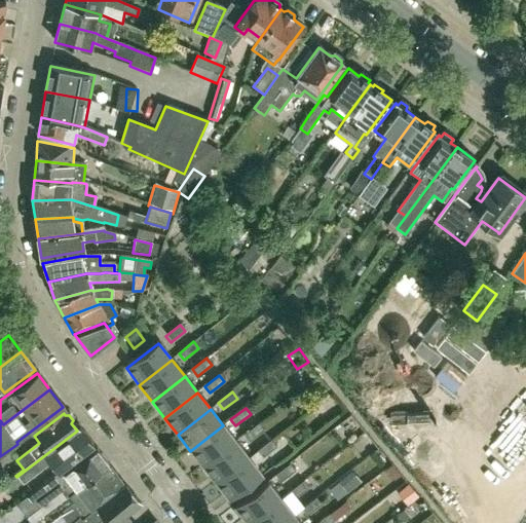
[(258,424),(243,437),(249,442),(263,432),(258,424)]
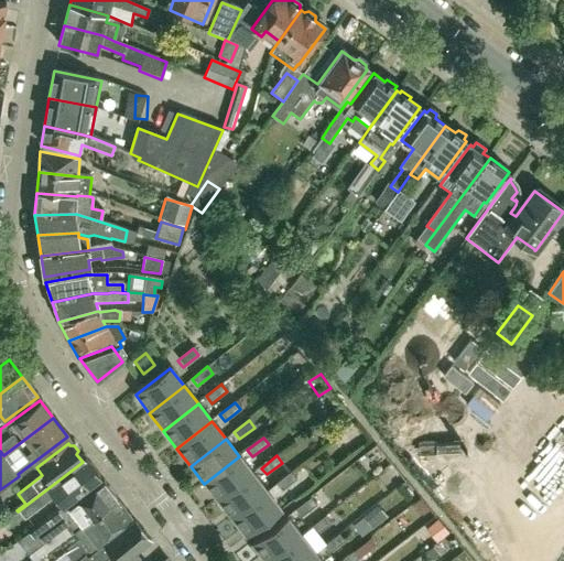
[(239,456),(204,484),(218,502),(252,474),(239,456)]
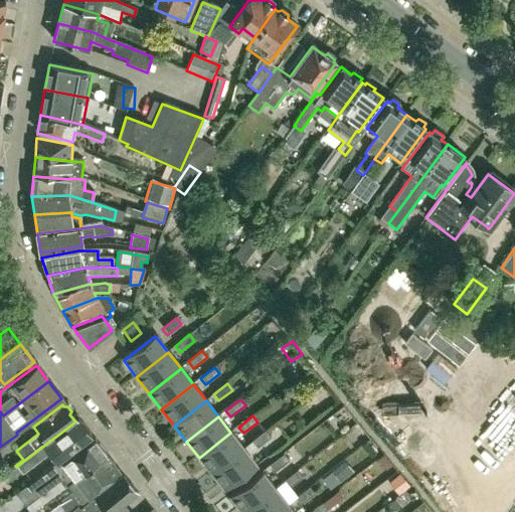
[(378,418),(370,425),(375,433),(383,425),(378,418)]
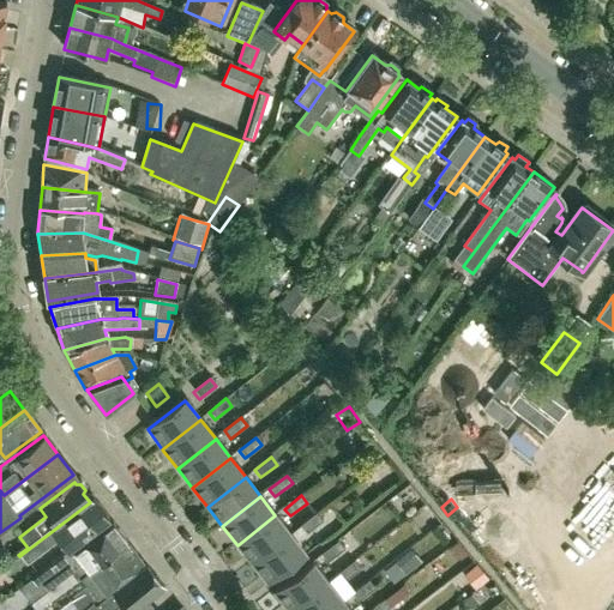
[(67,551),(108,520),(92,500),(90,502),(19,556),(26,566),(40,556),(59,542),(67,551)]
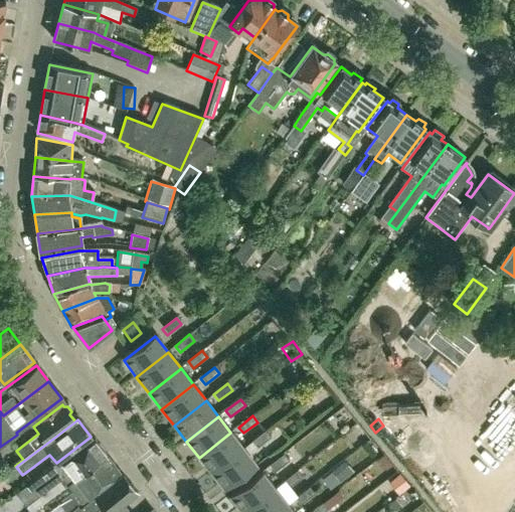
[(383,425),(375,433),(380,439),(389,432),(383,425)]
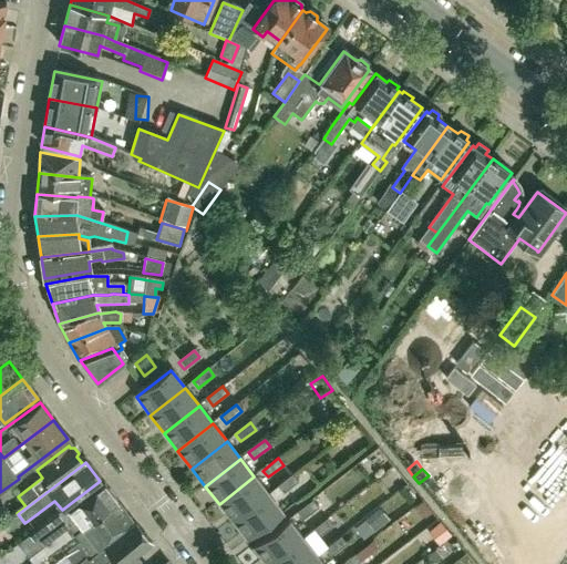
[(398,470),(385,481),(397,492),(409,481),(398,470)]
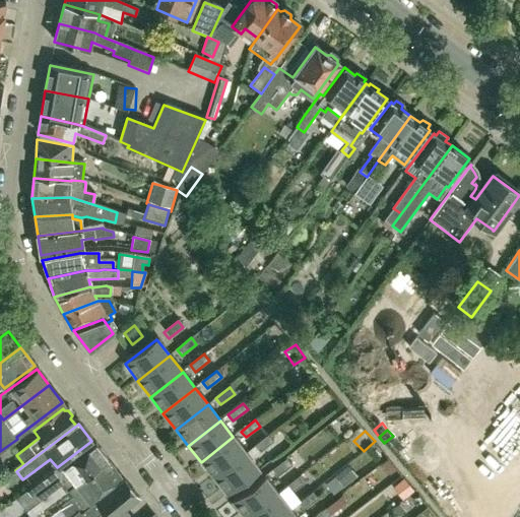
[(254,447),(259,454),(273,443),(268,436),(254,447)]
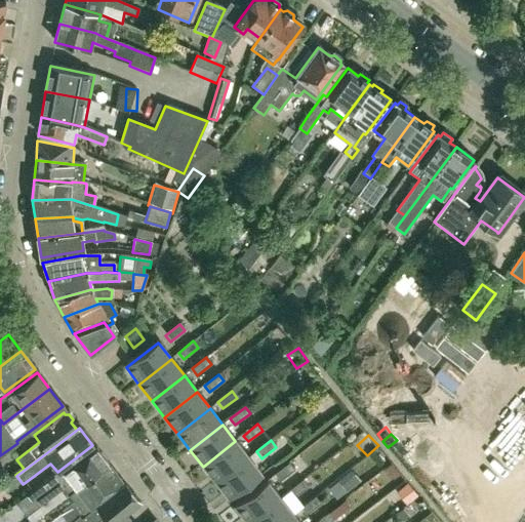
[(397,440),(388,447),(393,454),(402,447),(397,440)]
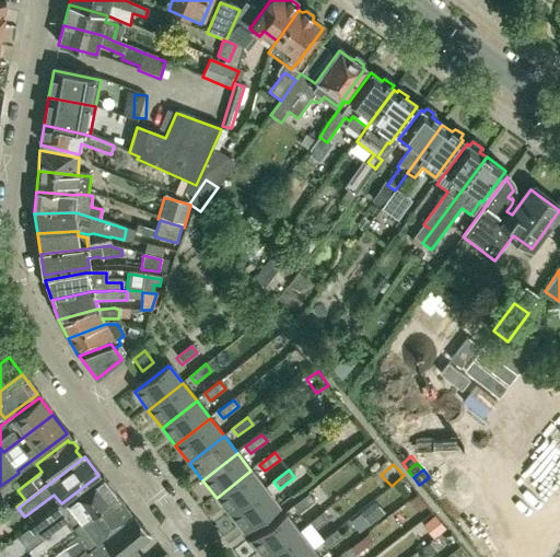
[(251,471),(217,498),(230,515),(265,488),(251,471)]
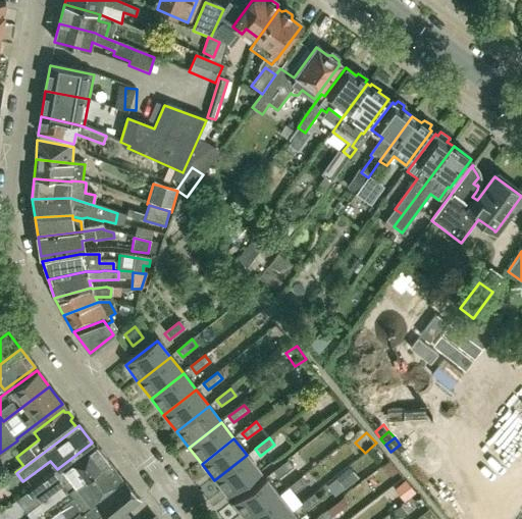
[(400,445),(390,452),(397,458),(405,451),(400,445)]
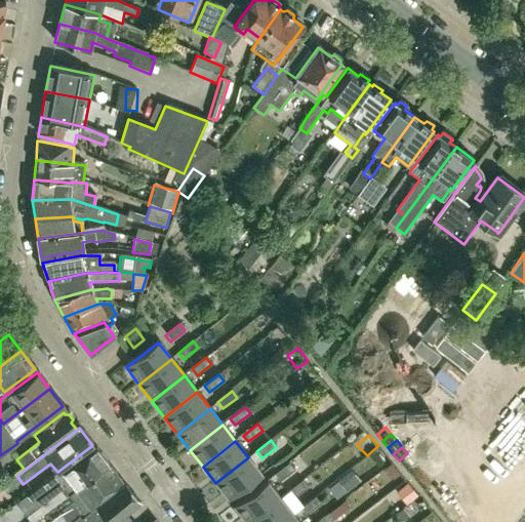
[(68,496),(108,467),(95,450),(64,474),(58,477),(55,475),(31,494),(40,507),(61,491),(66,498),(68,496)]
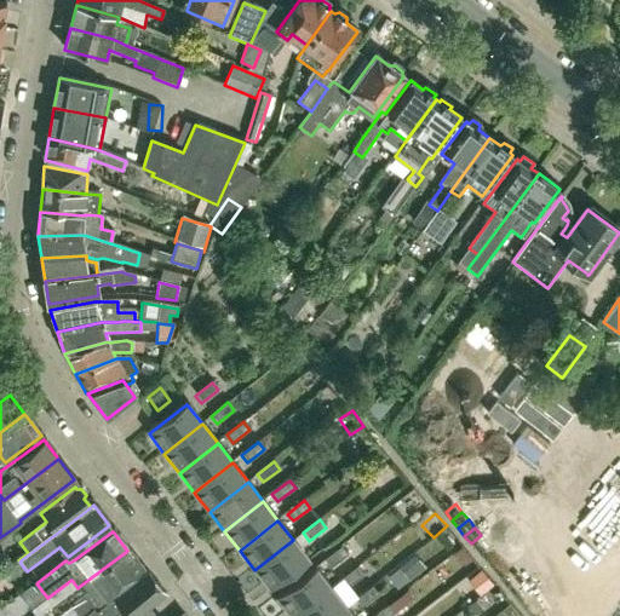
[(293,540),(254,570),(270,589),(309,560),(299,548),(309,541),(303,533),(293,540)]
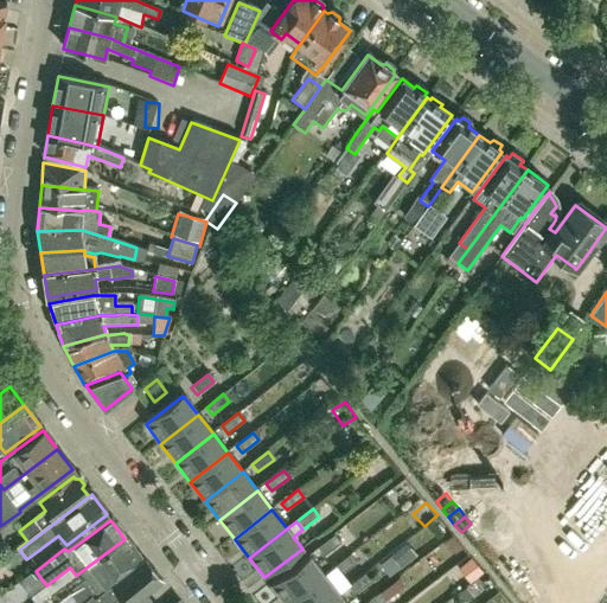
[(471,524),(461,532),(467,540),(477,532),(471,524)]
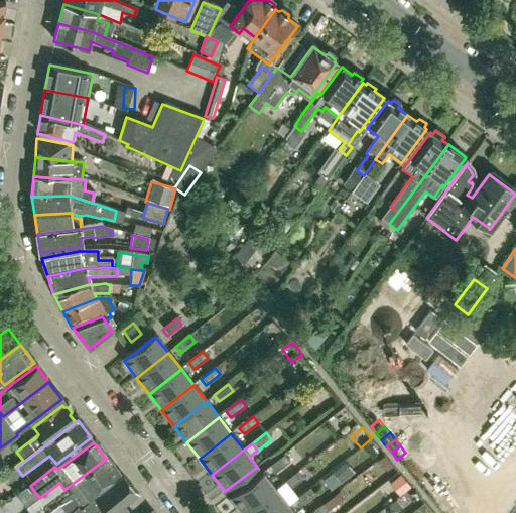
[(405,453),(397,460),(402,466),(410,459),(405,453)]
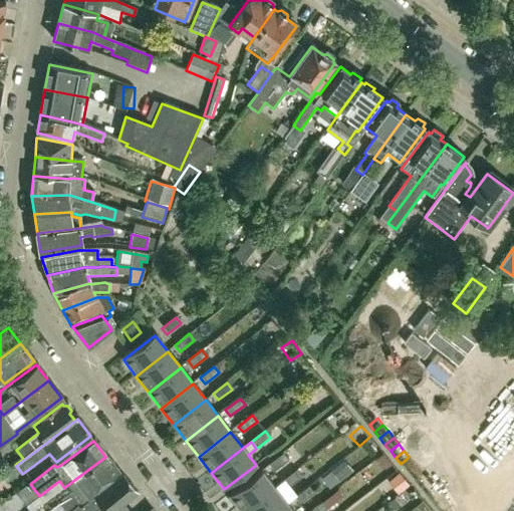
[(273,472),(288,461),(283,455),(269,466),(273,472)]
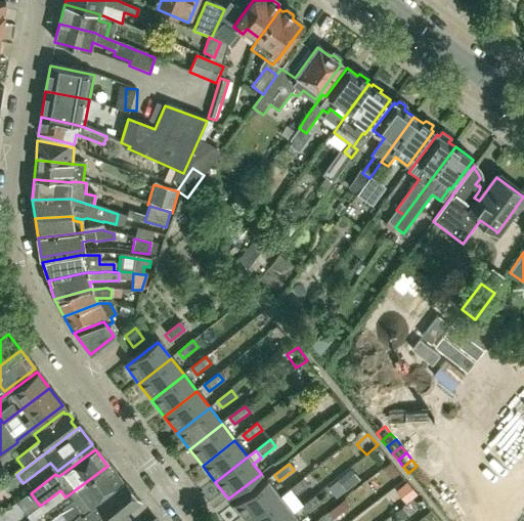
[(75,520),(78,518),(91,508),(90,506),(120,482),(107,466),(68,495),(74,504),(60,514),(66,520),(75,520)]
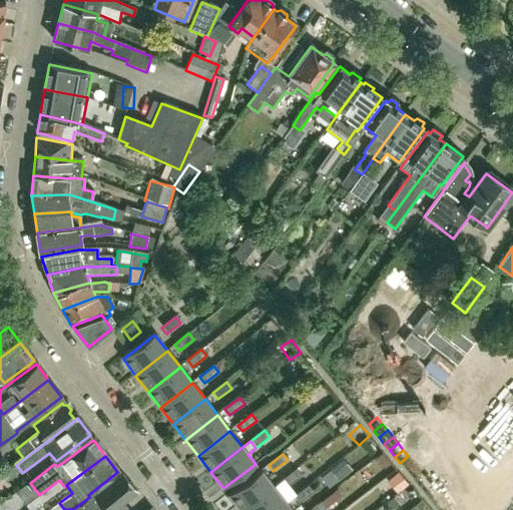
[(408,456),(400,463),(405,469),(413,463),(408,456)]
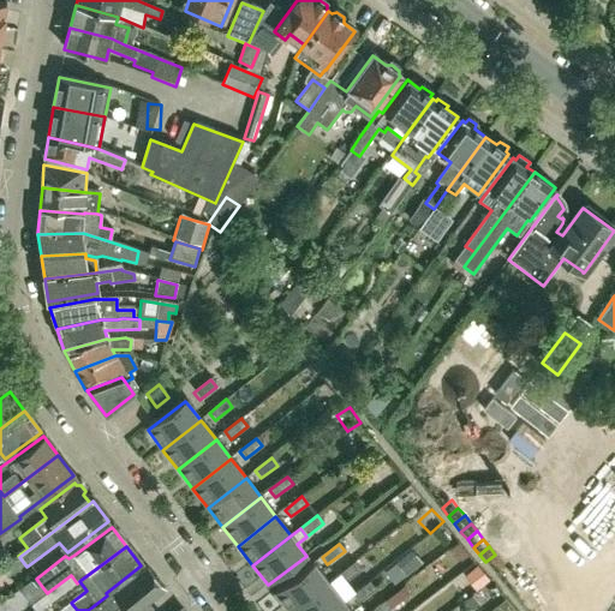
[(495,555),(485,562),(491,570),(502,562),(495,555)]
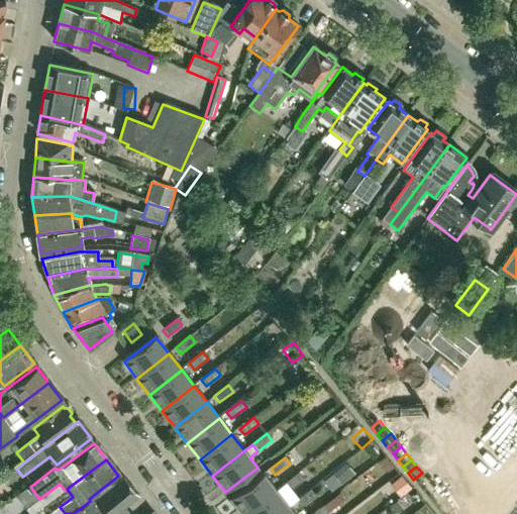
[(422,473),(413,480),(418,486),(427,480),(422,473)]
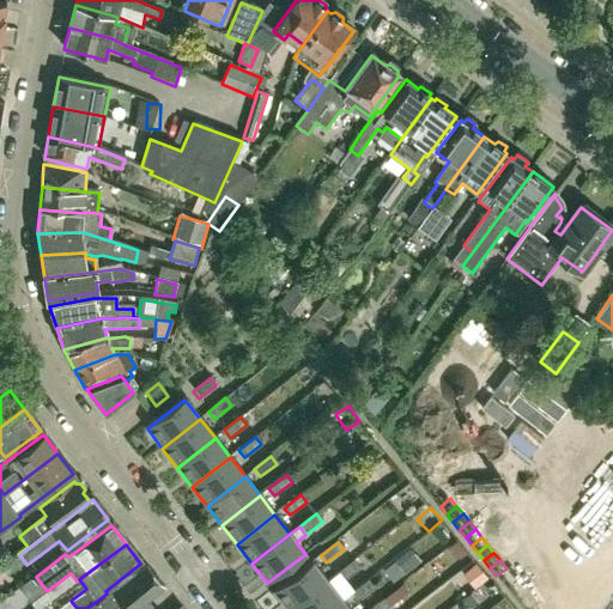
[(313,561),(274,591),(286,608),(293,608),(327,582),(313,561)]
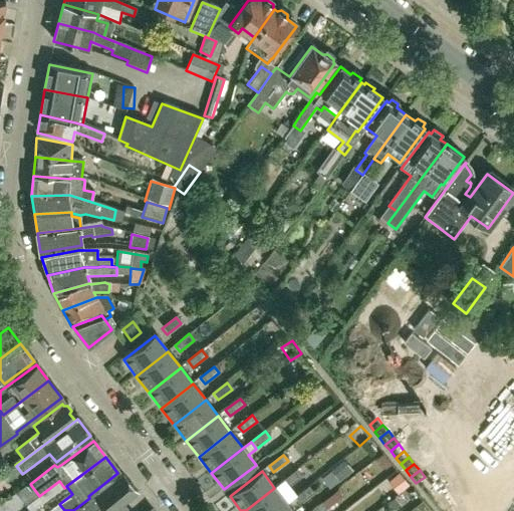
[(282,482),(287,489),(301,478),(296,471),(282,482)]
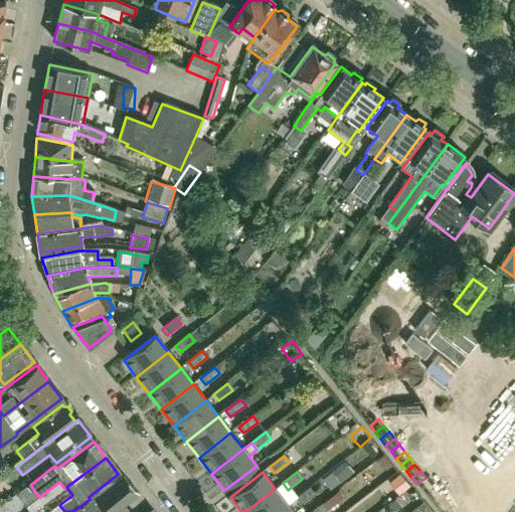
[(118,511),(137,496),(122,478),(94,500),(80,511),(78,511),(76,509),(73,511),(100,511),(103,509),(105,511),(118,511)]
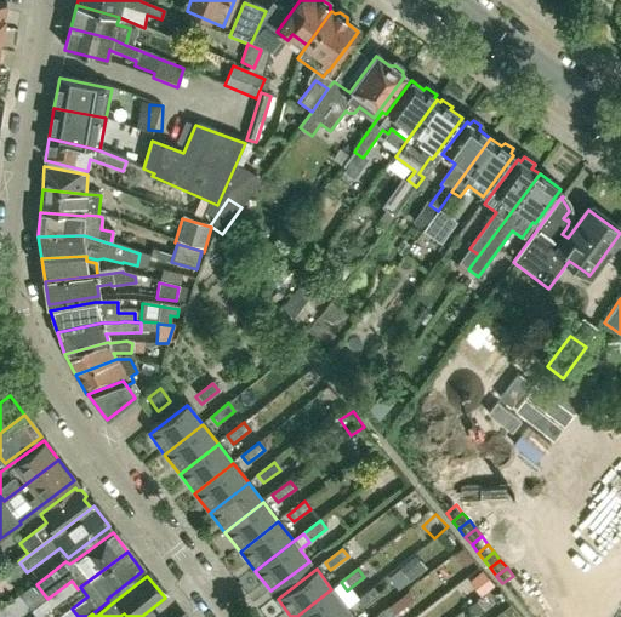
[(513,576),(502,583),(510,592),(519,583),(513,576)]
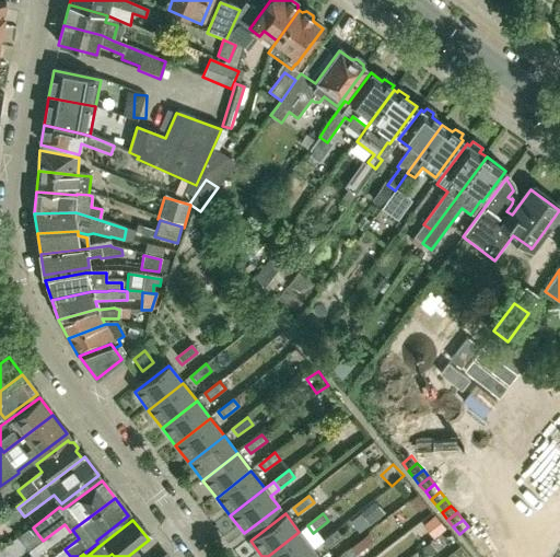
[(303,556),(313,549),(304,540),(313,533),(307,525),(299,532),(268,556),(303,556)]
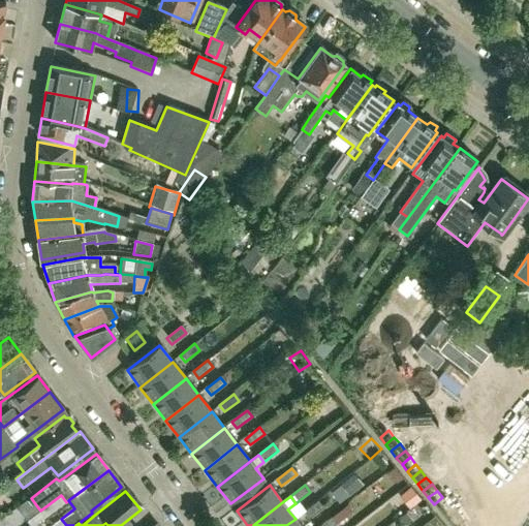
[(442,497),(434,504),(439,511),(447,504),(442,497)]
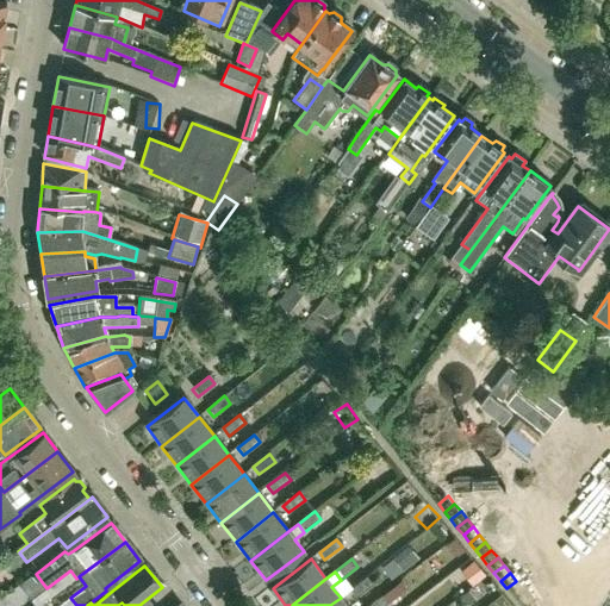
[(366,579),(349,591),(356,599),(372,586),(366,579)]
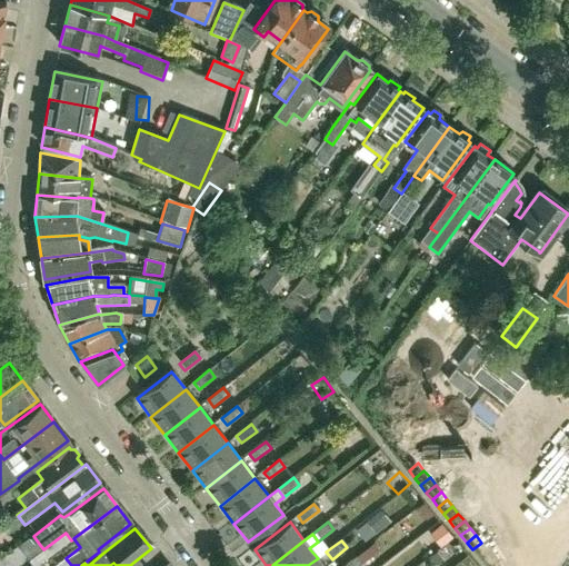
[(481,543),(472,549),(478,557),(487,549),(481,543)]
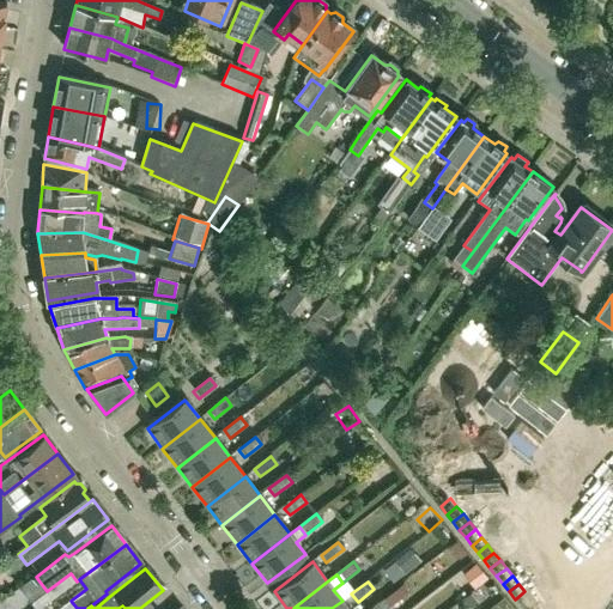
[(525,591),(515,600),(521,607),(532,598),(525,591)]
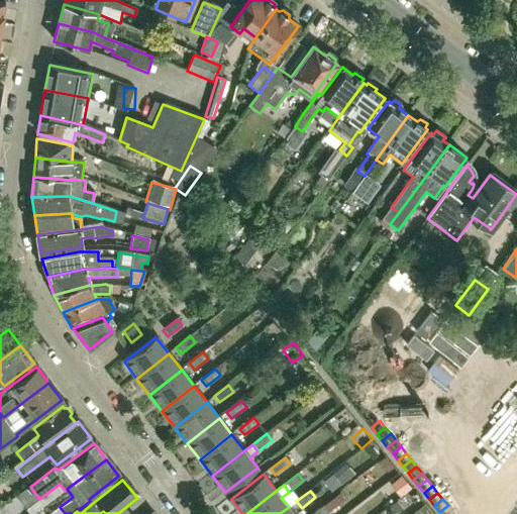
[(296,501),(289,507),(280,513),(295,513),(302,508),(296,501)]
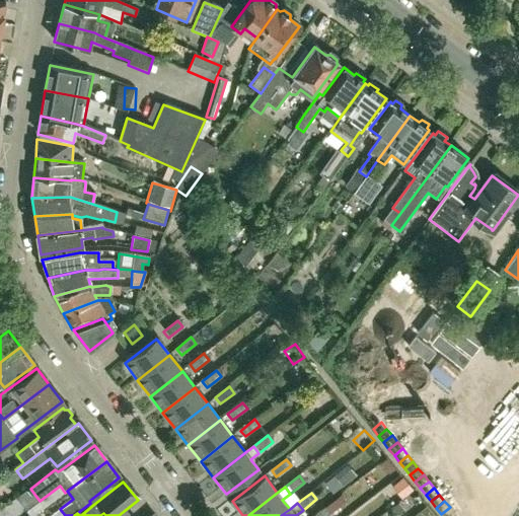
[(450,507),(441,514),(442,515),(453,515),(455,514),(450,507)]
